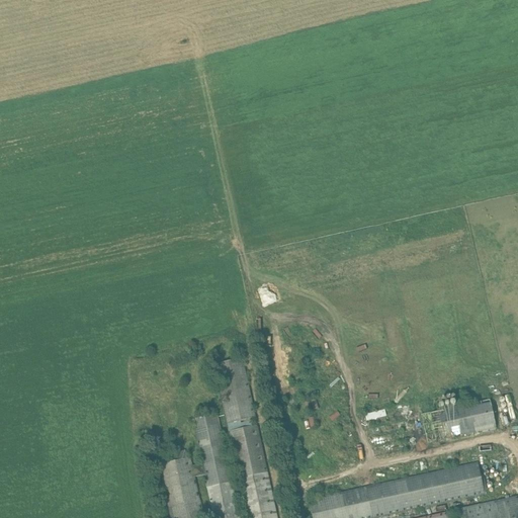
[(345,300),(348,305),(358,297),(356,293),(345,300)]
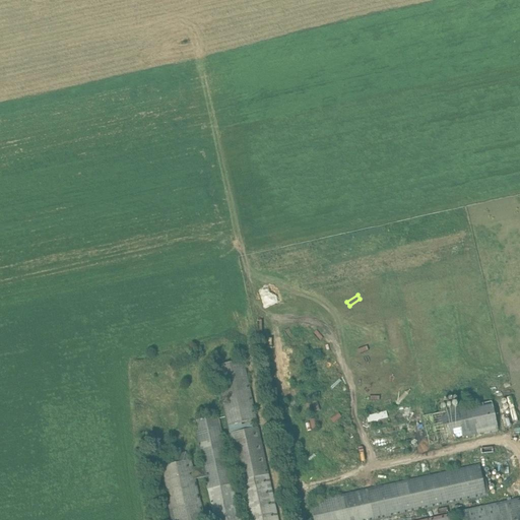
[(244,360),(215,366),(249,519),(278,519),(258,428),(253,429),(251,420),(256,419),(244,360)]
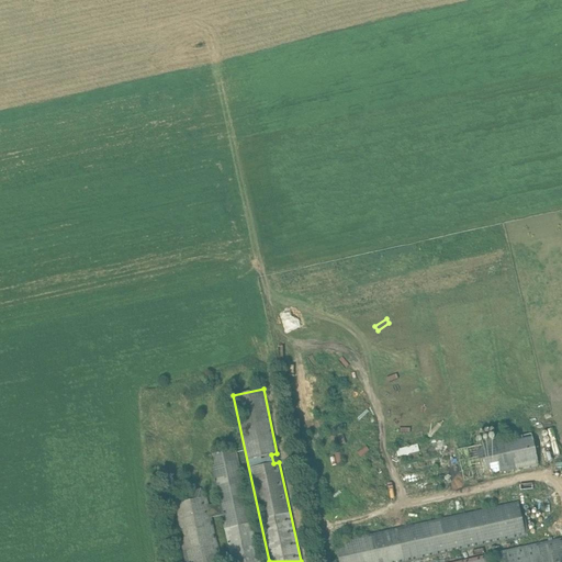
[(542,458),(555,456),(550,429),(537,431),(542,458)]
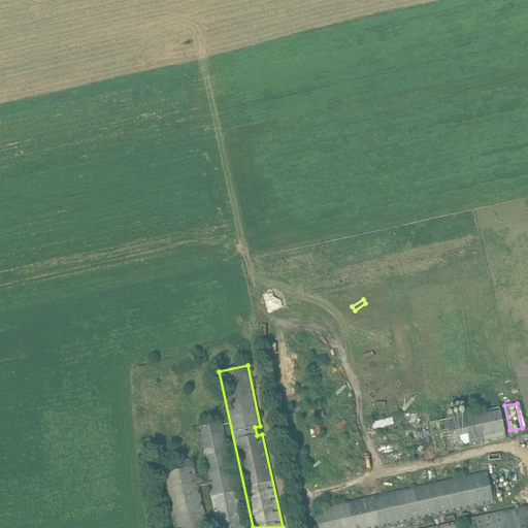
[(499,407),(430,423),(436,452),(505,436),(499,407)]
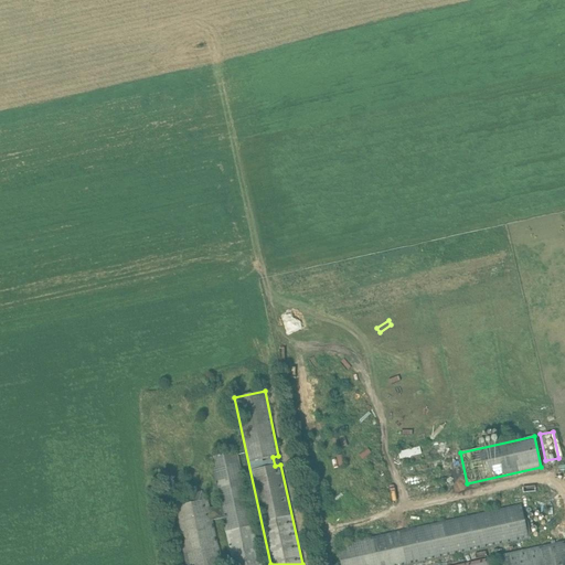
[(420,446),(398,451),(400,459),(422,454),(420,446)]
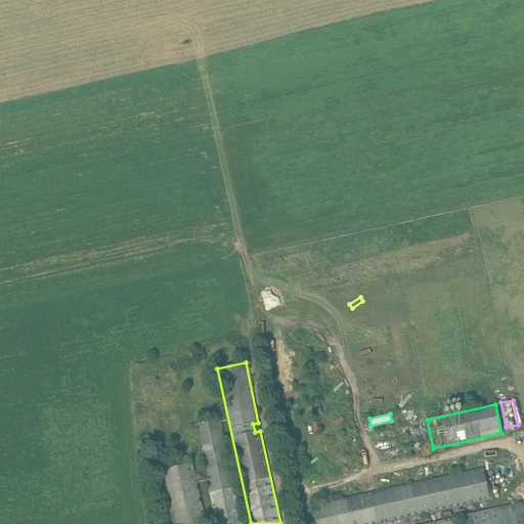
[(242,523),(219,419),(194,425),(205,470),(208,481),(216,523),(242,523)]
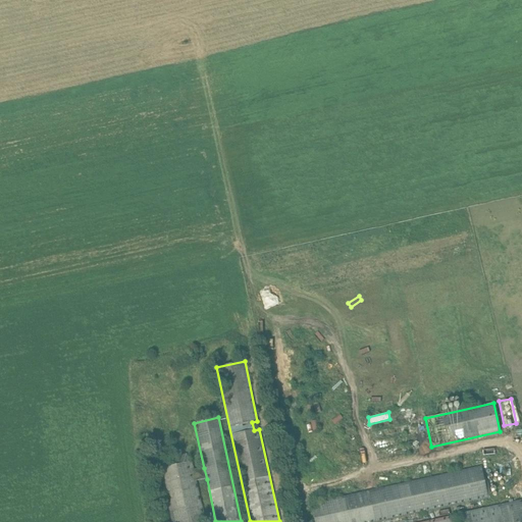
[(161,454),(158,455),(172,521),(205,521),(197,481),(207,479),(204,468),(194,470),(192,462),(189,463),(187,454),(162,460),(161,454)]
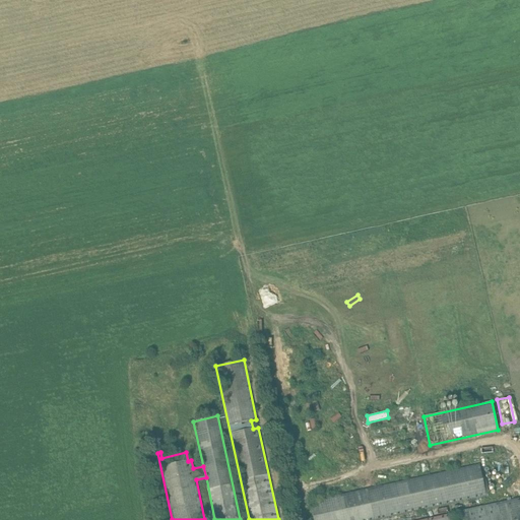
[(314,519),(377,519),(486,496),(479,464),(310,502),(314,519)]
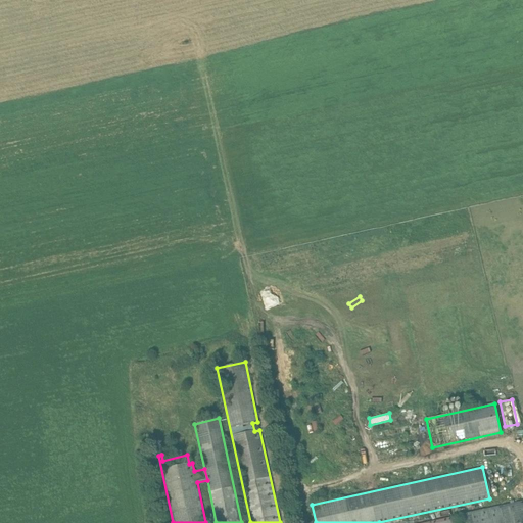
[(522,522),(522,502),(458,516),(459,522),(522,522)]
